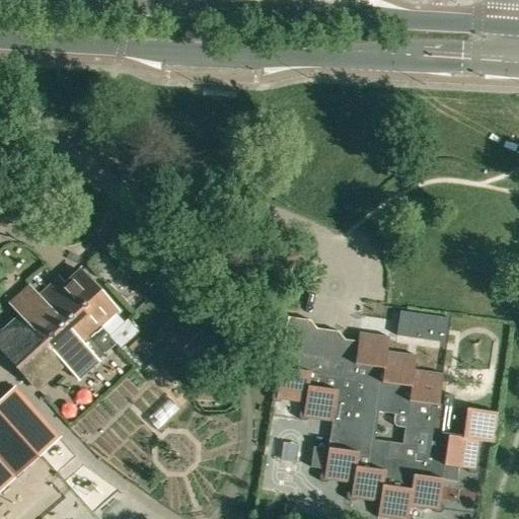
[(116,311),(79,271),(65,284),(59,278),(56,280),(98,327),(100,325),(116,311)]
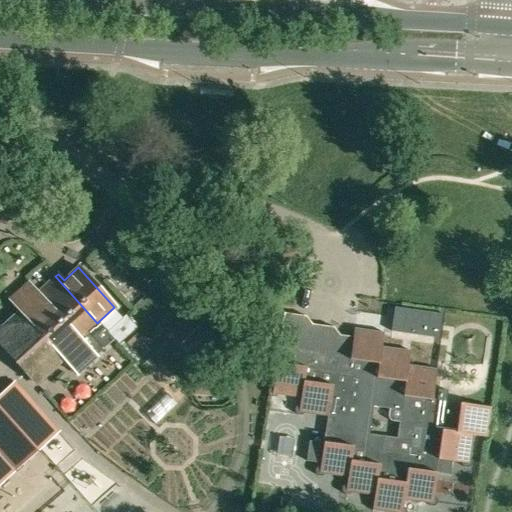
[(99,321),(97,323),(55,276),(38,292),(29,282),(9,300),(18,310),(0,326),(0,344),(35,383),(62,359),(76,374),(114,339),(99,321)]
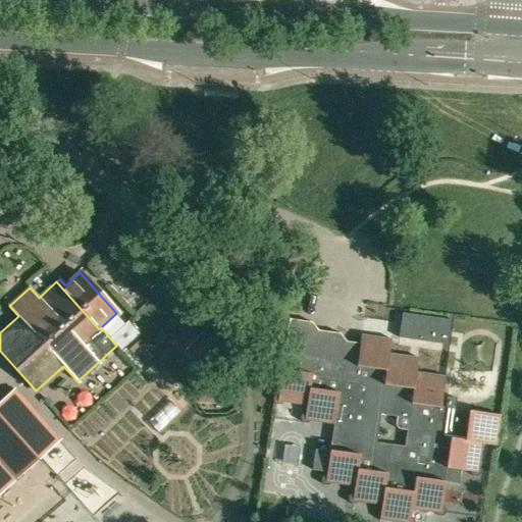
[(452,320),(403,313),(400,337),(448,345),(452,320)]
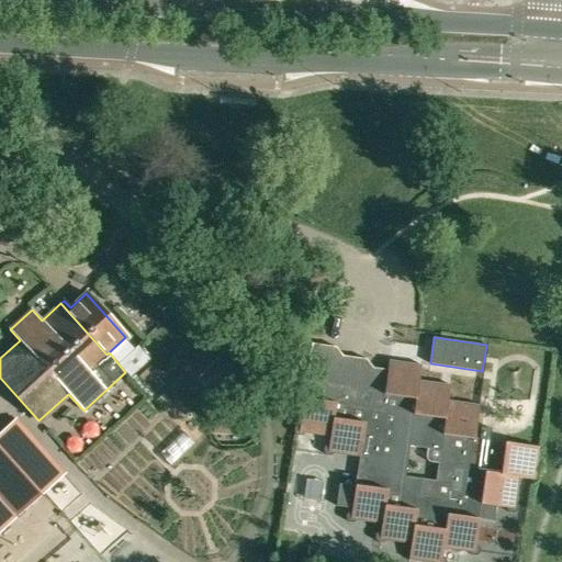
[(377,542),(379,542),(380,542),(382,542),(383,541),(384,539),(385,538),(411,541),(409,557),(435,560),(435,561),(446,561),(446,560),(446,559),(445,557),(444,555),(441,555),(442,546),(470,550),(470,551),(471,553),(471,554),(473,555),(474,555),(476,555),(478,555),(480,554),(480,553),(481,551),(481,550),(480,548),(480,547),(478,546),(476,546),(480,519),(493,521),(495,506),(508,507),(508,509),(508,510),(509,513),(510,514),(513,514),(514,514),(516,514),(517,513),(518,510),(519,509),(519,507),(518,506),(517,505),(516,504),(515,503),(518,478),(534,480),(539,446),(487,438),(487,436),(486,436),(480,435),(479,437),(475,437),(480,407),(448,402),(450,386),(419,381),(422,367),(390,361),(390,360),(389,360),(386,378),(372,377),(373,368),(367,359),(343,356),(336,346),(312,343),(300,424),(298,424),(296,425),(295,426),(294,427),(293,429),(293,430),(294,433),(295,434),(296,435),(298,435),(300,435),(301,435),(303,434),(304,433),(304,430),(329,434),(328,442),(326,442),(325,442),(324,444),(323,446),(322,447),(322,449),(323,450),(324,451),(325,452),(326,453),(328,453),(329,452),(332,451),(333,450),(360,454),(356,484),(340,482),(337,504),(352,506),(351,512),(350,512),(349,513),(347,514),(346,515),(346,516),(346,518),(346,520),(347,521),(349,523),(350,523),(352,523),(353,523),(355,521),(356,520),(357,518),(382,521),(380,531),(379,531),(377,532),(375,534),(374,535),(374,536),(374,538),(374,539),(375,541),(377,542)]
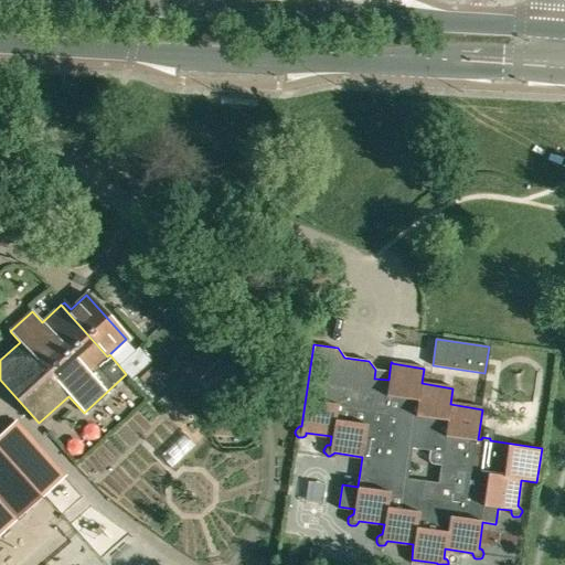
[(227,352),(225,354),(200,380),(209,388),(236,361),(227,352)]
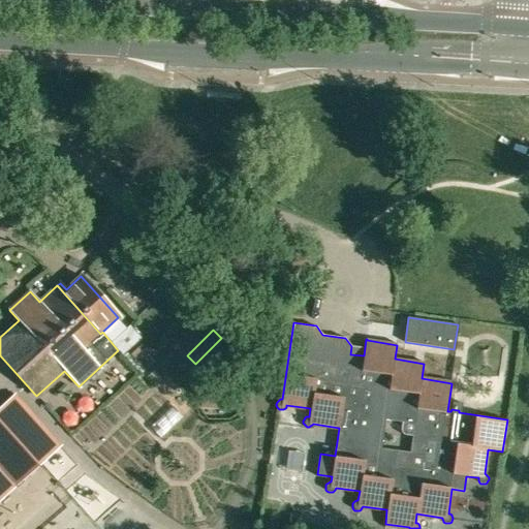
[(137,341),(127,350),(136,361),(147,351),(137,341)]
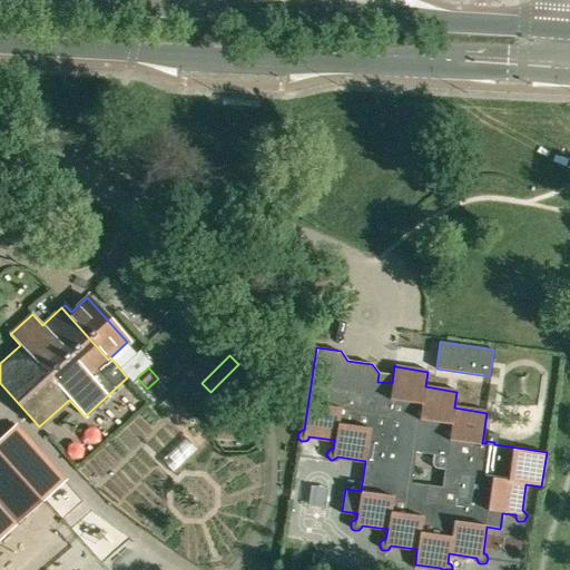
[(217,422),(216,440),(243,441),(244,423),(238,423),(238,420),(222,420),(222,423),(217,422)]
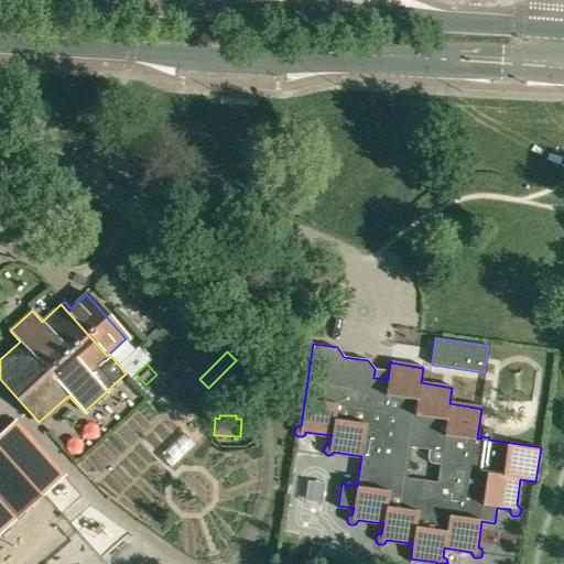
[(0,533),(17,519),(64,475),(15,421),(0,434),(0,533)]
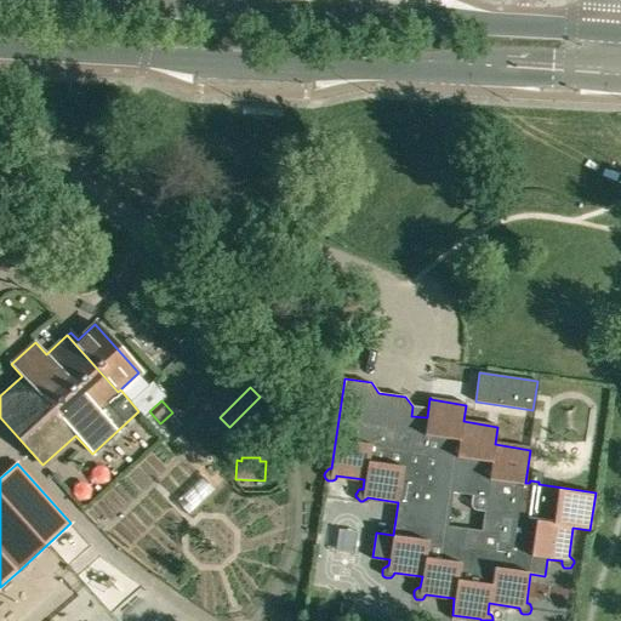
[(201,479),(176,503),(188,517),(214,491),(201,479)]
